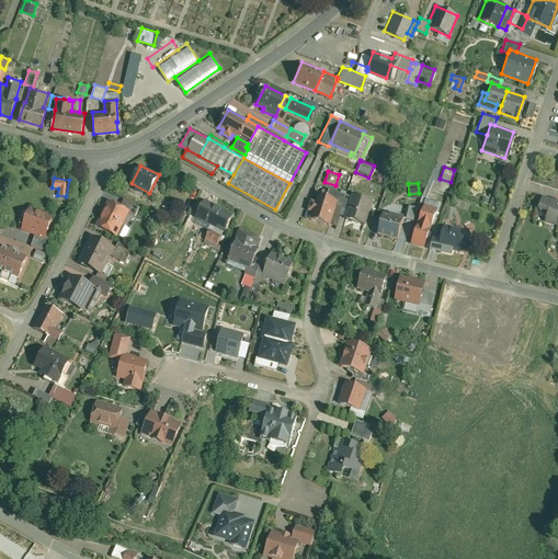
[(327,189),(323,197),(336,201),(331,213),(343,217),(350,196),(327,189)]
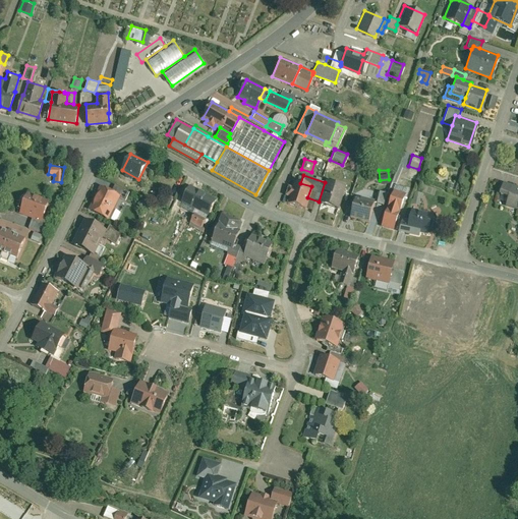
[(307,197),(311,186),(300,183),(292,180),(290,186),(286,185),(283,195),(287,196),(285,202),(304,208),(307,197)]
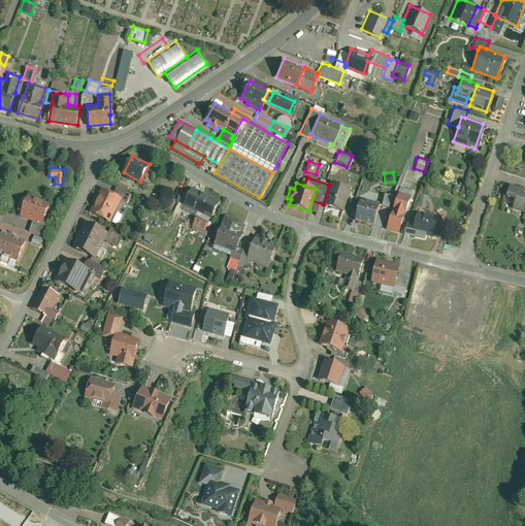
[(341,211),(348,189),(337,186),(329,184),(329,185),(323,204),(323,206),(341,211)]
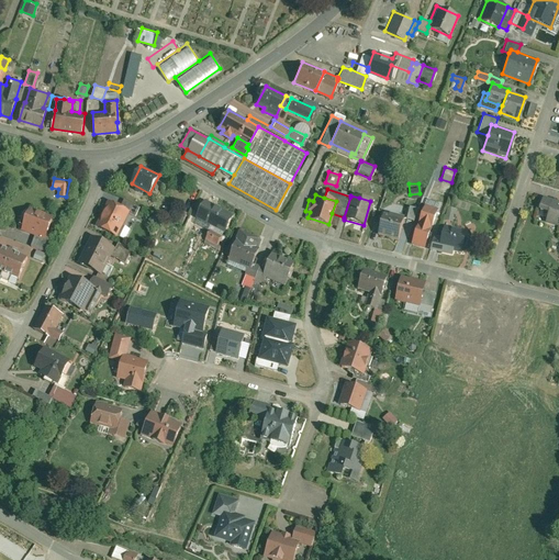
[(360,196),(359,198),(370,201),(364,225),(366,225),(373,199),(360,196)]
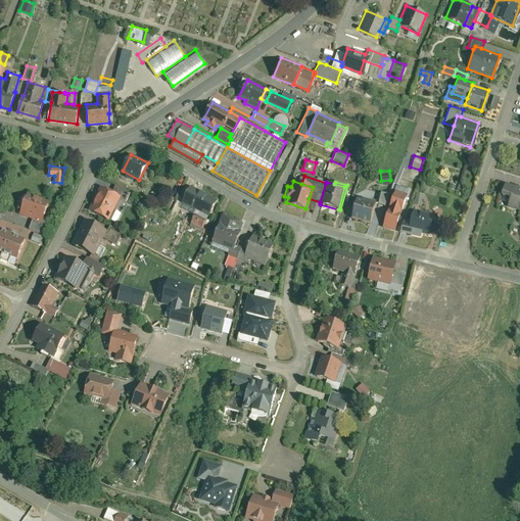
[(114,185),(110,192),(119,196),(128,200),(131,193),(114,185)]
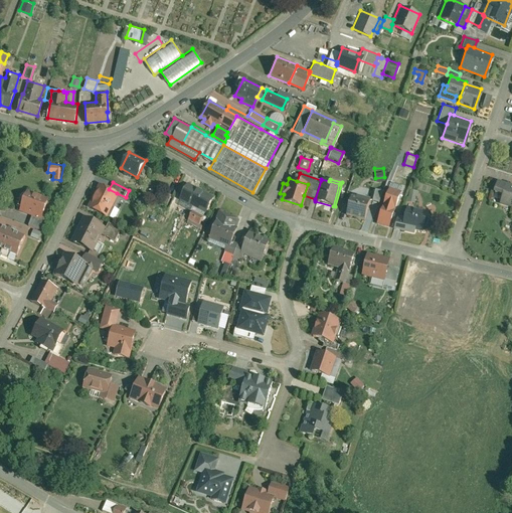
[(189,182),(180,198),(205,212),(214,196),(189,182)]
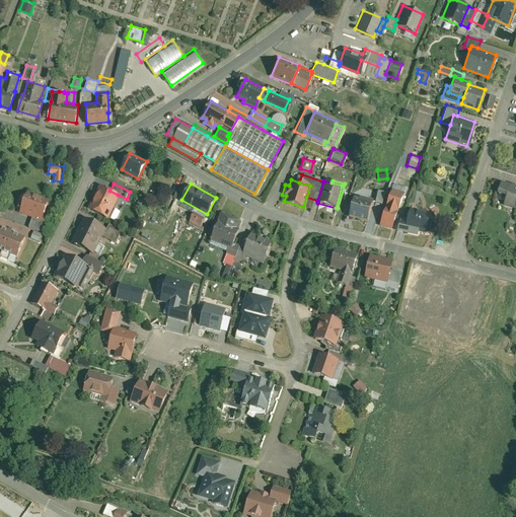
[(515,186),(509,183),(502,204),(515,208),(515,186)]
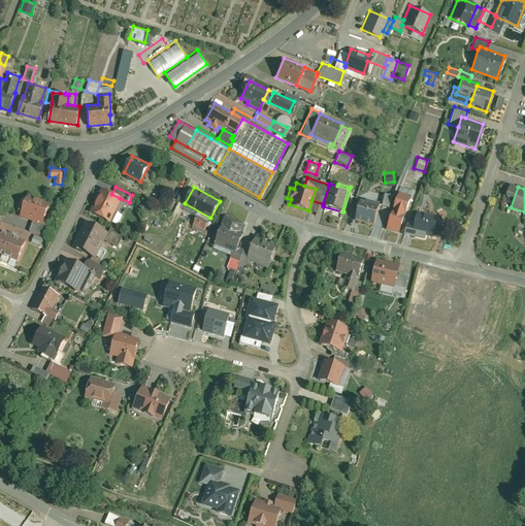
[(111,194),(100,188),(88,210),(108,221),(120,198),(111,194)]
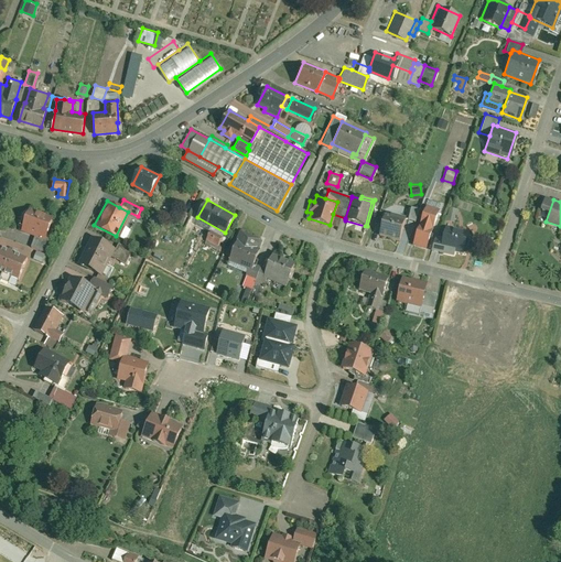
[(424,203),(410,242),(424,248),(438,208),(424,203)]
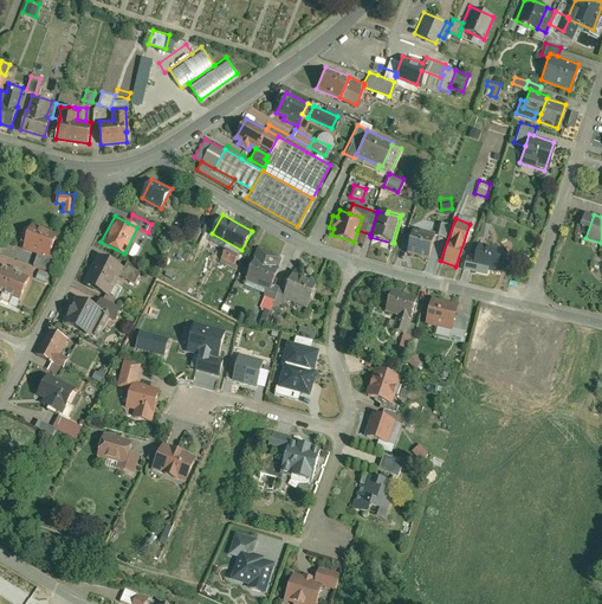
[(447,224),(440,222),(437,233),(444,236),(447,224)]
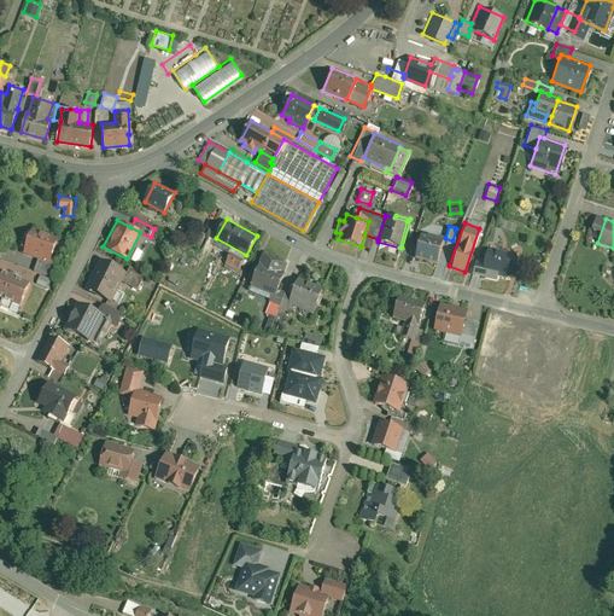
[(500,228),(490,226),(486,240),(496,243),(500,228)]
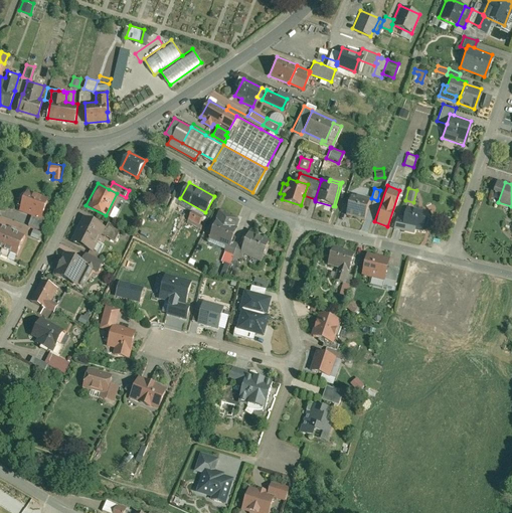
[(21,189),(13,207),(29,214),(41,218),(42,215),(48,199),(27,190),(26,191),(21,189)]
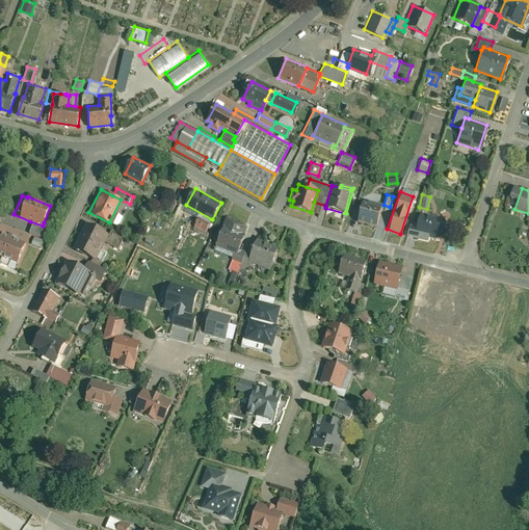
[(172,209),(177,200),(168,195),(164,205),(172,209)]
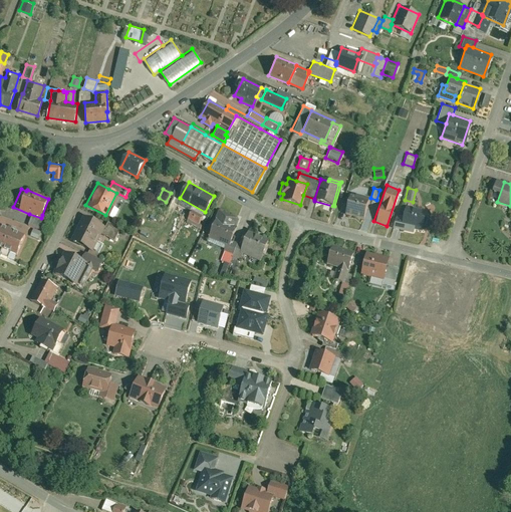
[(360,219),(367,198),(354,194),(355,192),(350,191),(343,214),(360,219)]
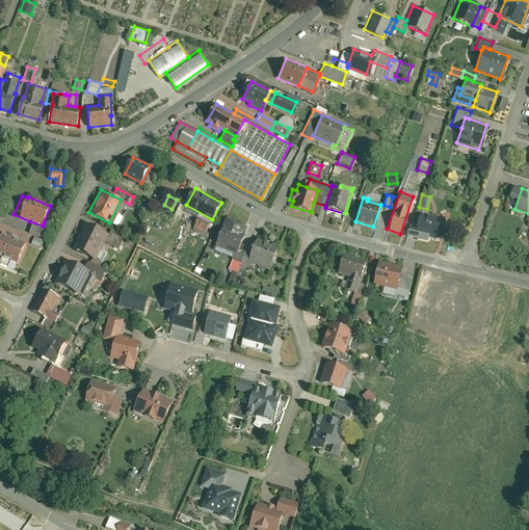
[(185,205),(180,202),(174,211),(180,214),(185,205)]
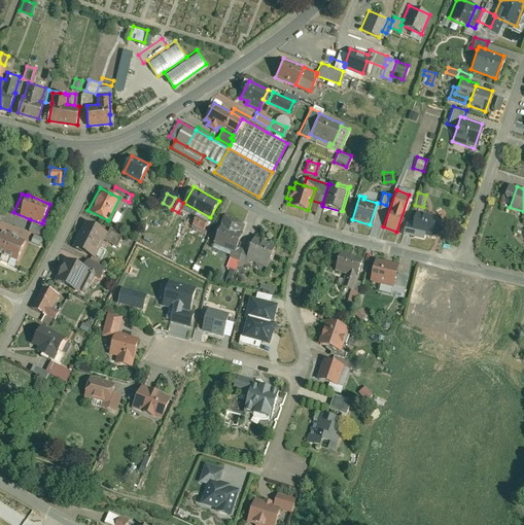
[(411,232),(430,237),(435,216),(416,211),(414,220),(411,232)]
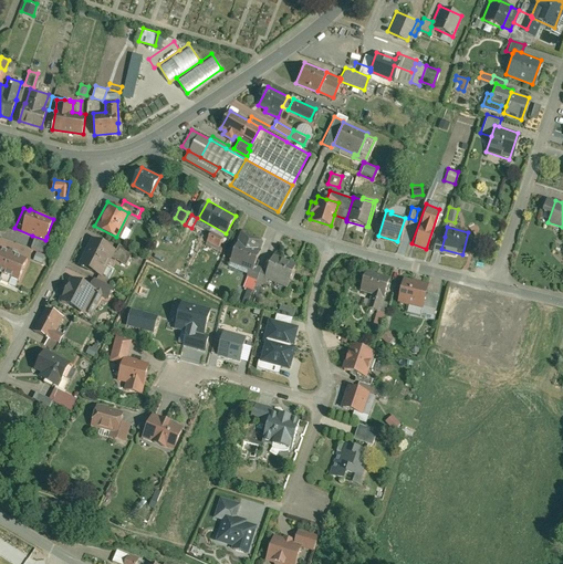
[(223,238),(212,231),(207,241),(218,248),(223,238)]
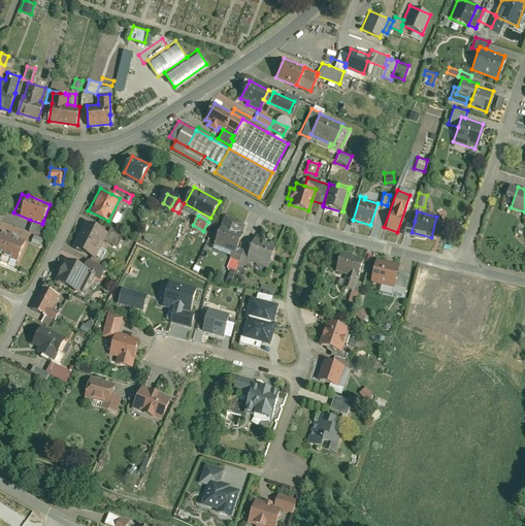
[(233,258),(237,249),(243,233),(241,232),(244,225),(225,217),(211,249),(233,258)]
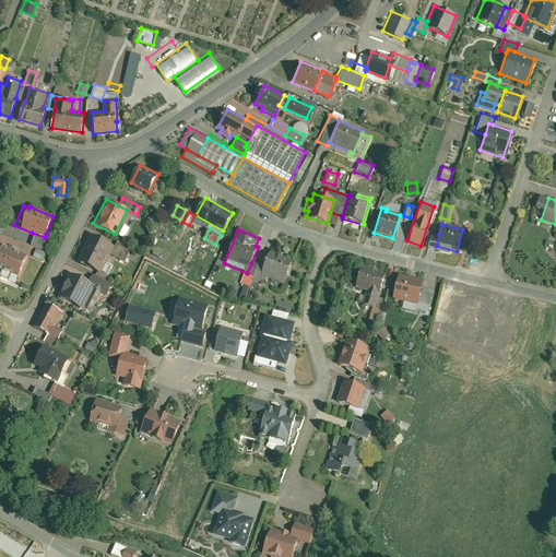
[(45,237),(32,233),(28,243),(44,249),(49,235),(46,234),(45,237)]
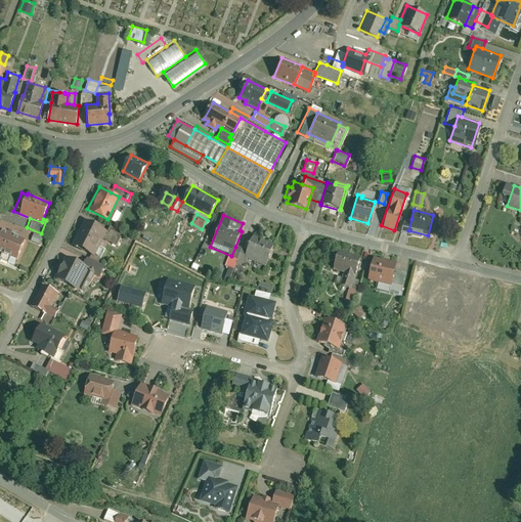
[(408,230),(411,219),(404,218),(399,230),(407,232),(408,230)]
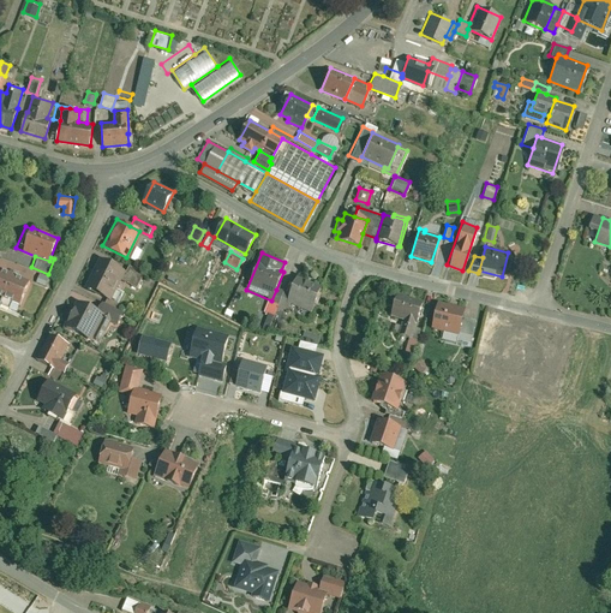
[(124,271),(97,257),(82,286),(103,297),(109,301),(124,271)]
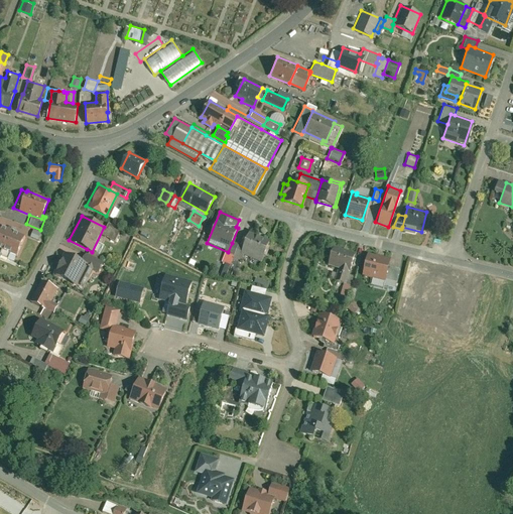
[(102,233),(114,240),(120,229),(109,222),(102,233)]
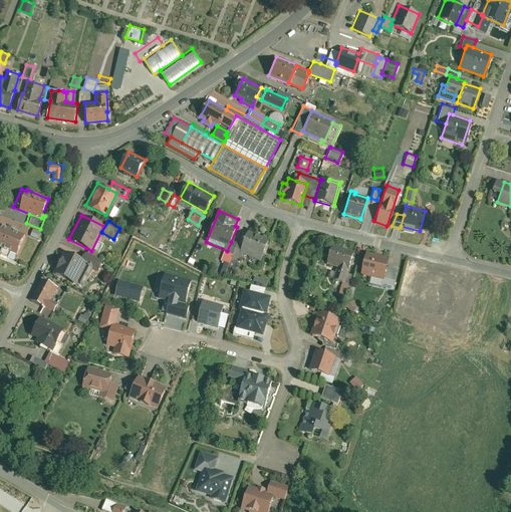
[(25,235),(0,224),(0,248),(16,255),(25,235)]
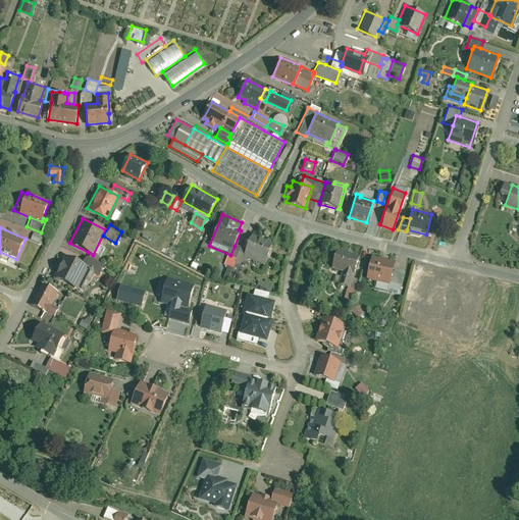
[(270,243),(253,236),(248,249),(245,255),(247,255),(262,262),(270,243)]
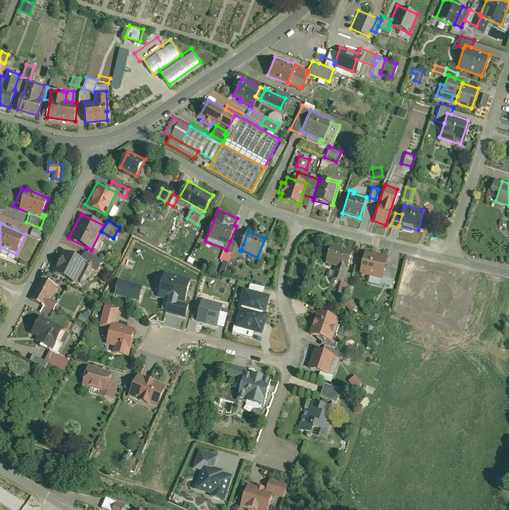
[(232,252),(236,244),(230,241),(226,250),(232,252)]
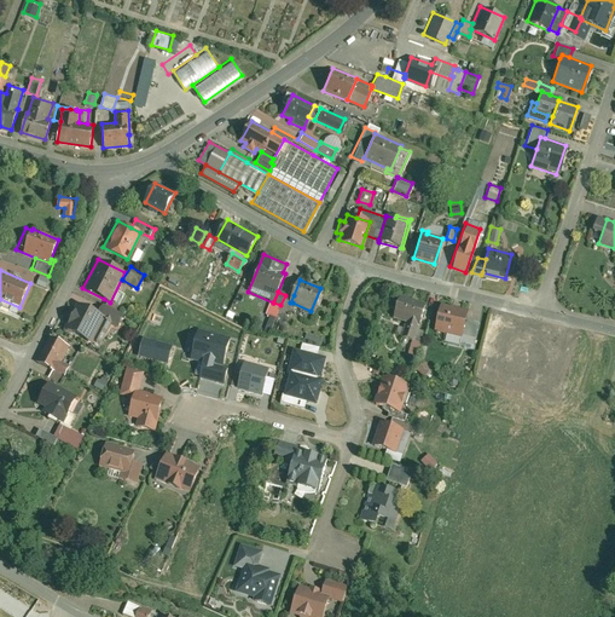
[(290,303),(294,295),(286,292),(285,295),(280,305),(290,310),(293,303),(290,303)]
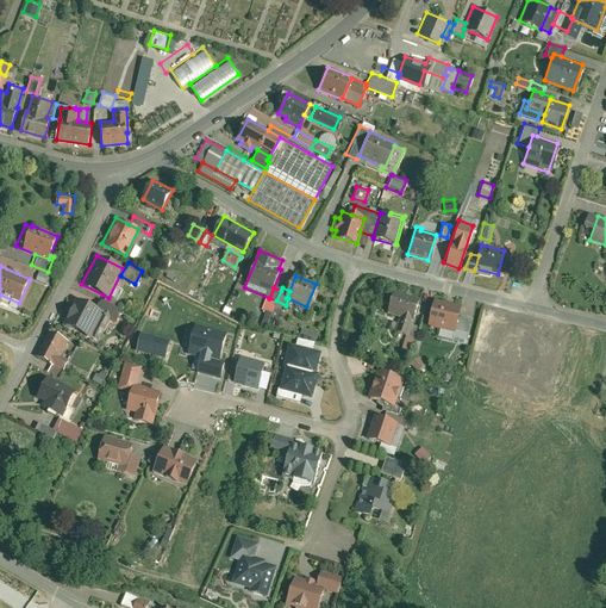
[(418,298),(393,290),(385,314),(398,317),(392,334),(403,337),(405,337),(406,334),(410,323),(418,298)]
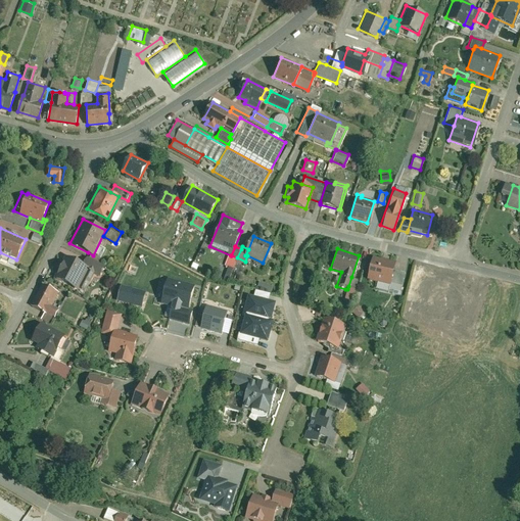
[(93,255),(88,252),(86,257),(96,263),(98,257),(93,255)]
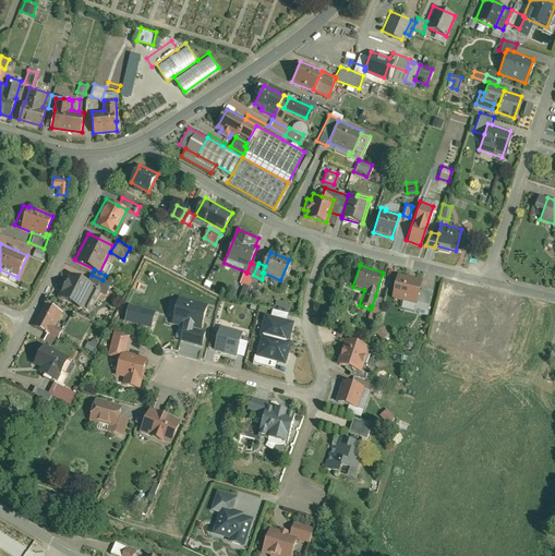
[(87,282),(68,273),(56,297),(80,309),(92,285),(87,282)]
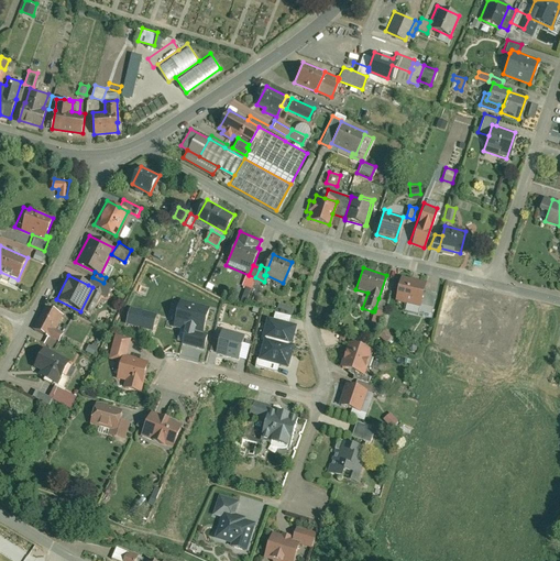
[(424,282),(399,275),(394,299),(418,305),(421,289),(424,282)]
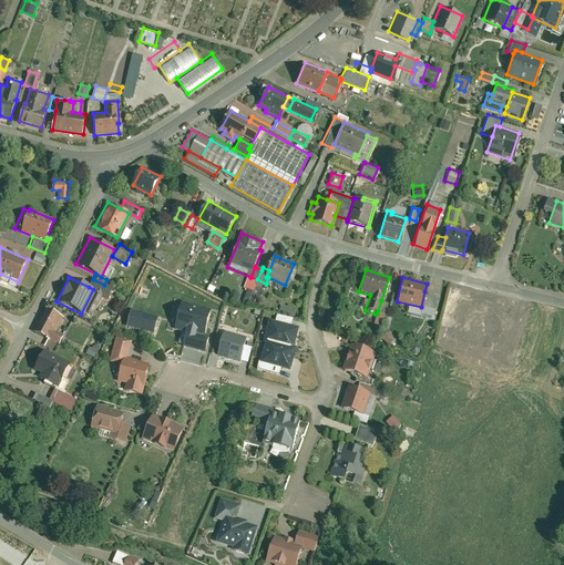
[(100,293),(104,285),(93,279),(89,287),(93,289),(100,293)]
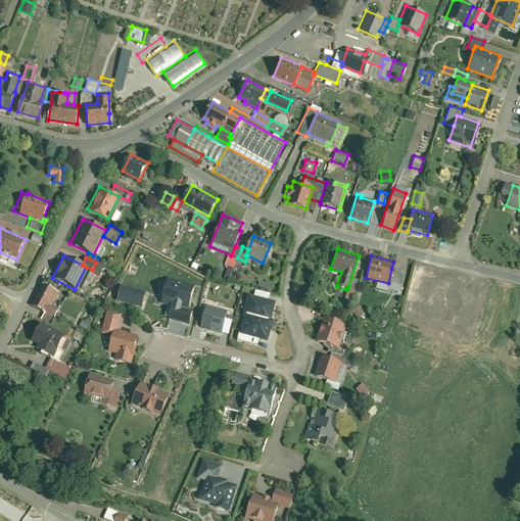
[(404,272),(391,269),(388,283),(386,287),(398,291),(404,272)]
